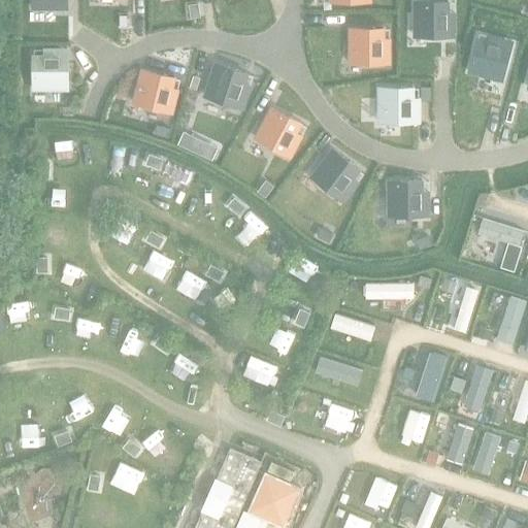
[(447,36),(447,1),(433,1),(414,1),(414,25),(421,25),(421,35),(433,35),(433,36),(447,36)]
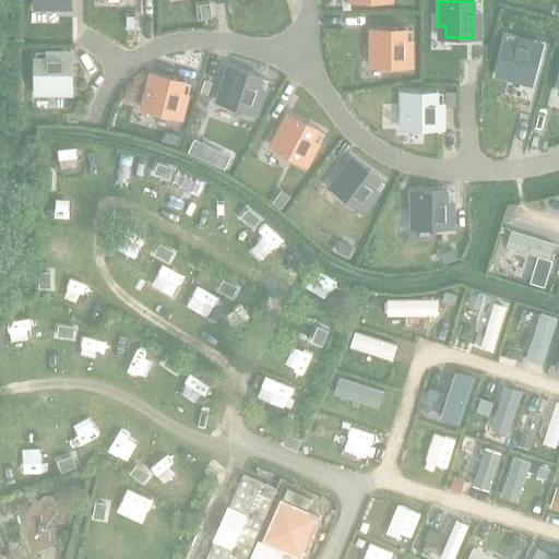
[(404,66),(404,30),(390,30),(369,30),(369,54),(377,54),(377,66),(390,66),(404,66)]
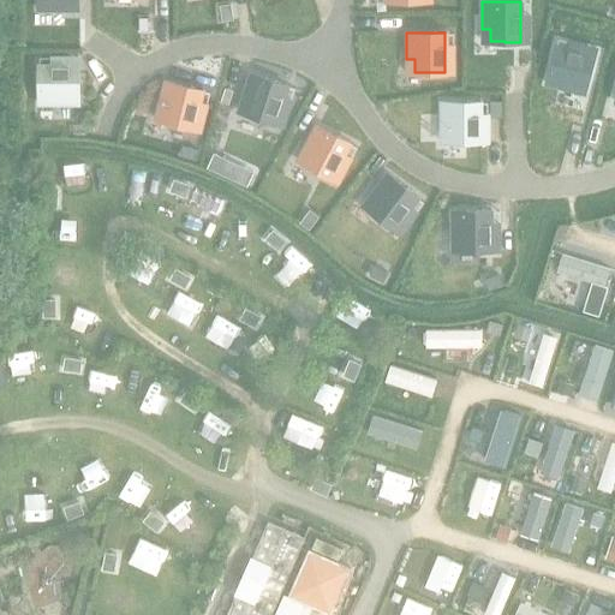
[(590,71),(593,55),(554,46),(550,60),(551,60),(545,83),(571,89),(573,81),(585,84),(589,71),(590,71)]
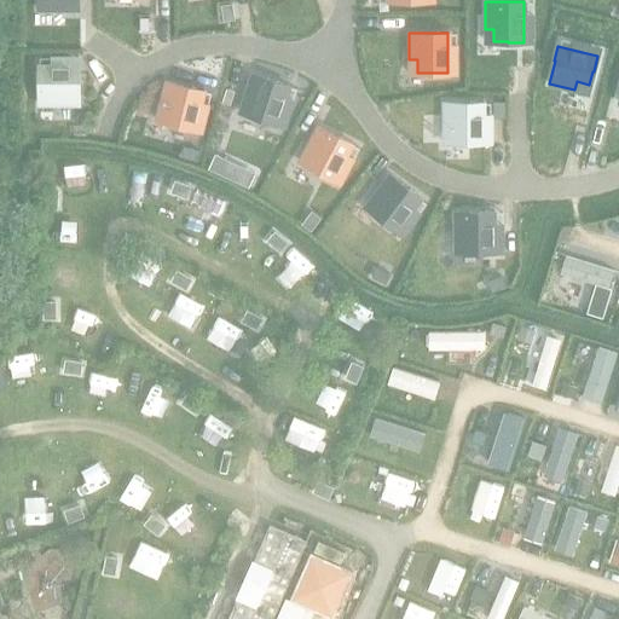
[(77,96),(77,81),(79,81),(79,65),(38,65),(38,81),(39,81),(39,104),(65,104),(65,96),(77,96)]
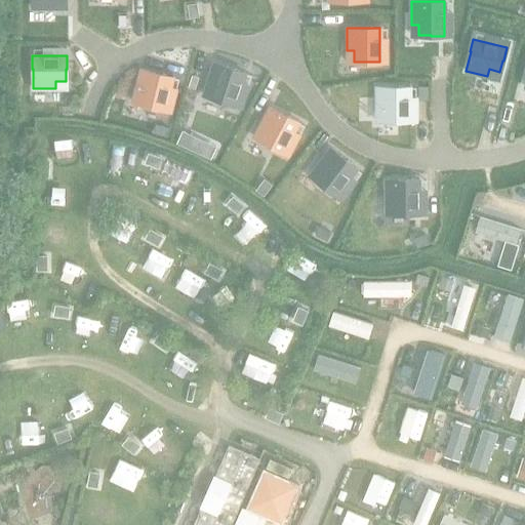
[(234,106),(244,72),(232,68),(232,69),(213,63),(206,84),(213,86),(209,96),(221,101),(221,102),(234,106)]
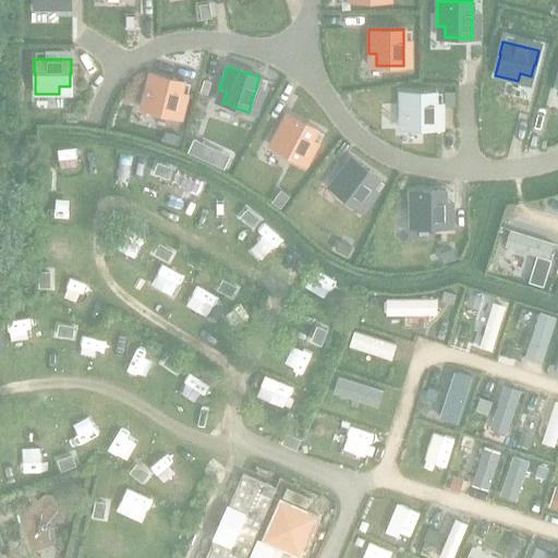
[(173,117),(183,81),(169,77),(169,79),(149,73),(143,96),(150,98),(148,109),(160,112),(160,113),(173,117)]
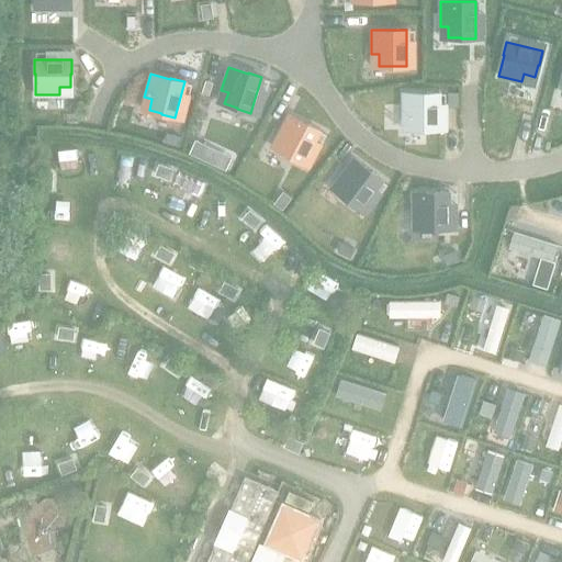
[(437,130),(438,92),(424,92),(424,93),(403,92),(402,116),(409,117),(409,128),(423,128),(423,130),(437,130)]
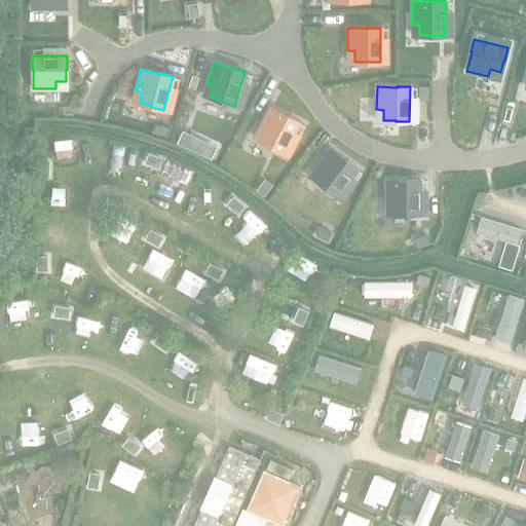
[(283,152),(299,121),(287,115),(287,116),(269,107),(259,126),(265,130),(260,140),(271,146),(270,146),(283,152)]
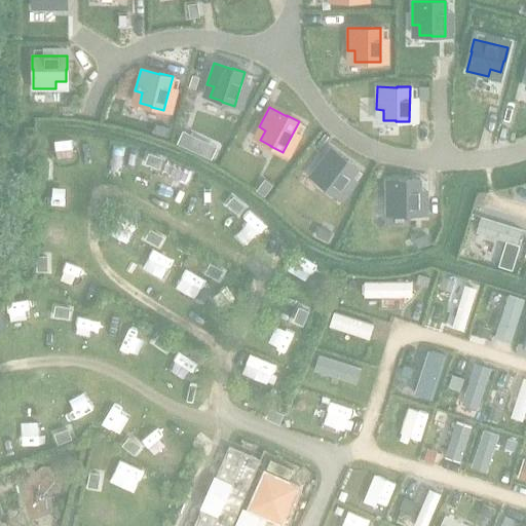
[(177,130),(175,141),(185,145),(188,134),(177,130)]
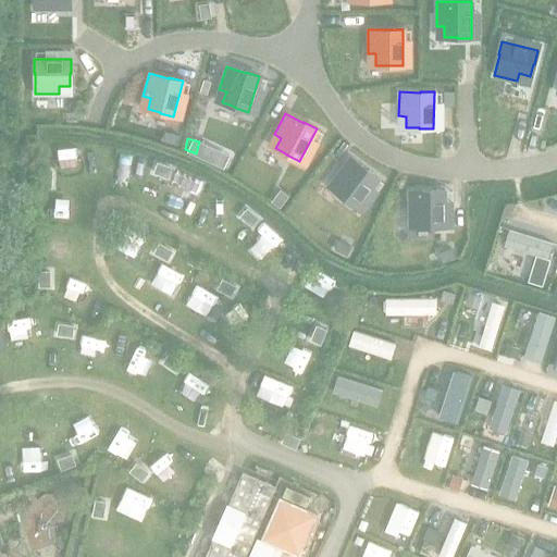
[(355,207),(378,177),(367,169),(366,170),(349,157),(335,176),(341,181),(334,190),(345,198),(344,198),(355,207)]
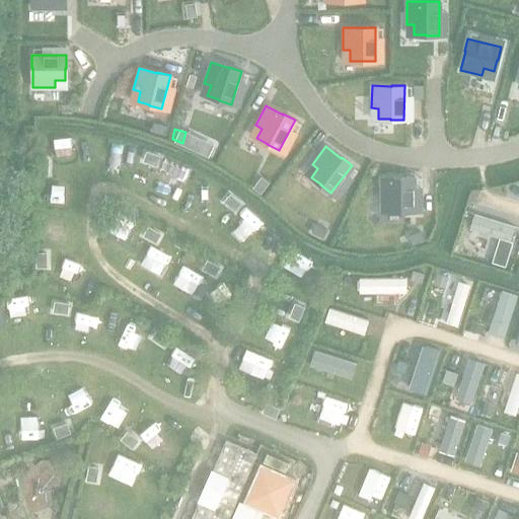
[(143,148),(140,156),(153,161),(156,152),(143,148)]
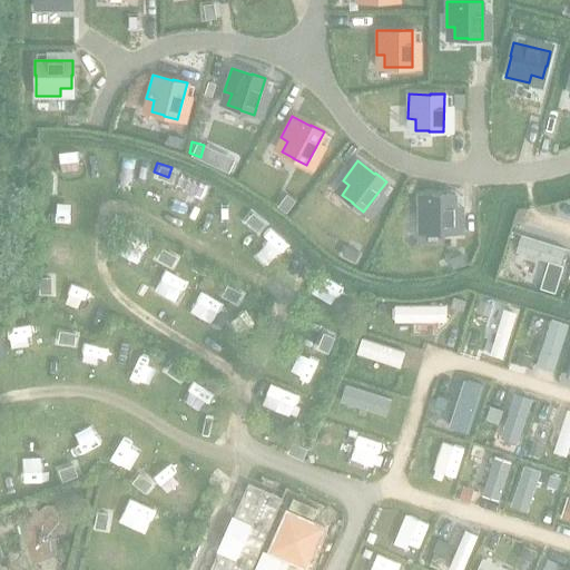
[(50,170),(39,170),(40,185),(50,186),(50,170)]
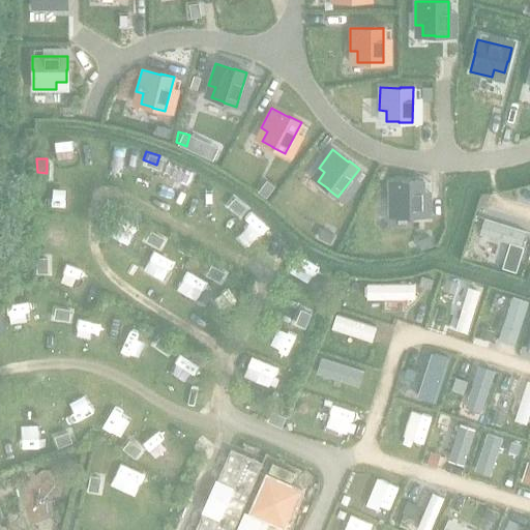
[(422,215),(421,180),(408,181),(388,182),(389,205),(396,205),(396,215),(409,215),(409,216),(422,215)]
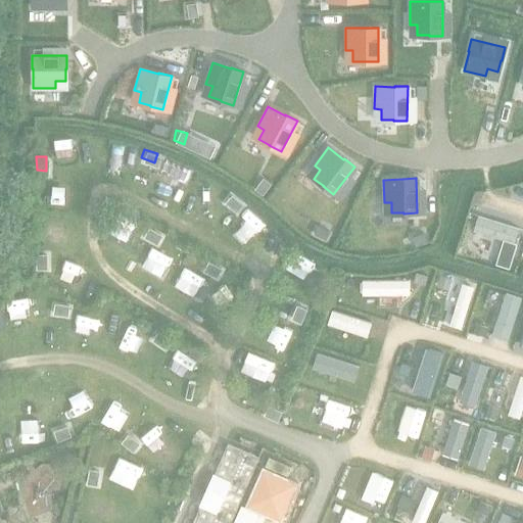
[(236,198),(233,206),(246,211),(249,203),(236,198)]
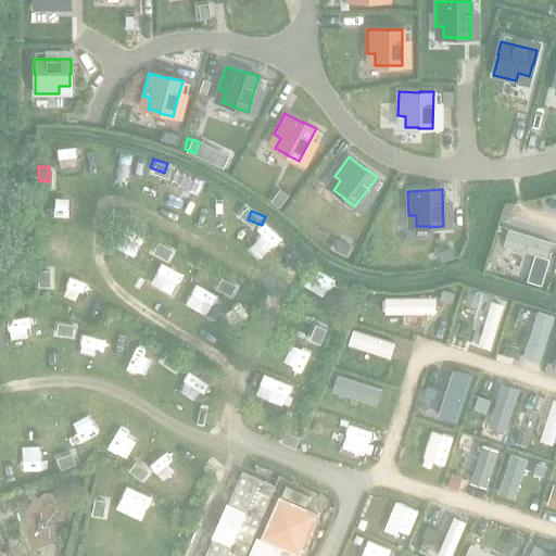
[(155,240),(151,249),(164,255),(168,245),(155,240)]
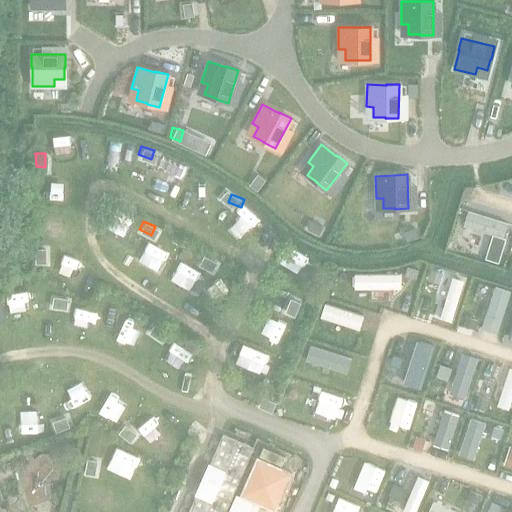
[(45,249),(36,249),(36,263),(45,262),(45,249)]
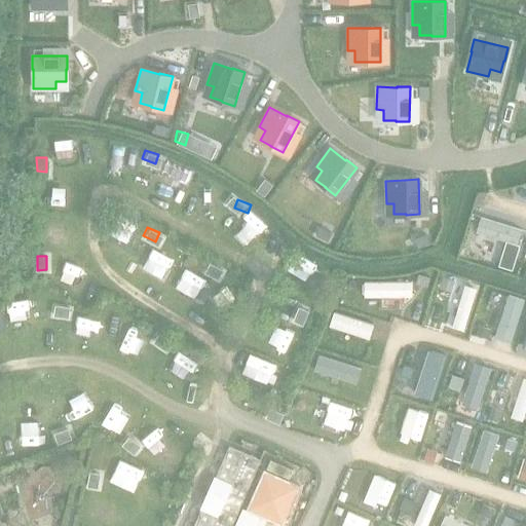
[(208,261),(203,269),(216,276),(220,267),(208,261)]
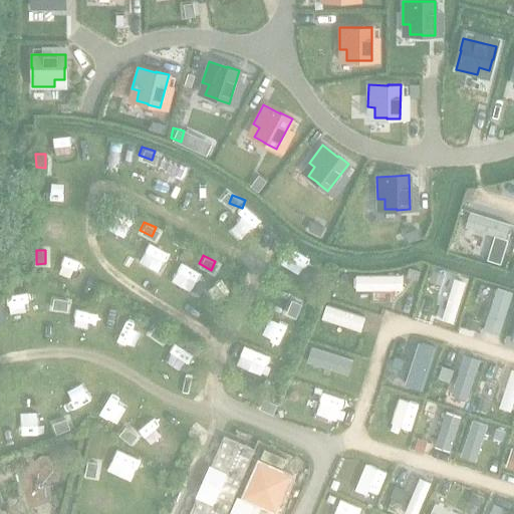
[(57,290),(53,299),(64,305),(69,297),(57,290)]
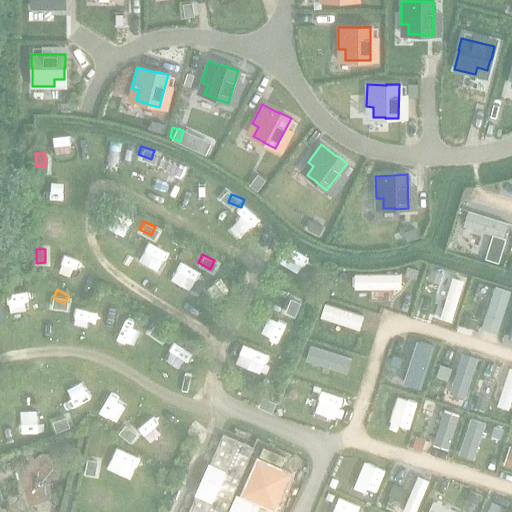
[(293,300),(288,312),(297,315),(302,303),(293,300)]
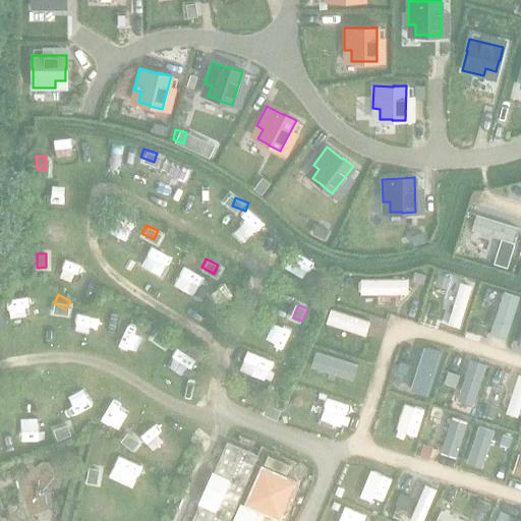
[(159,332),(155,340),(166,346),(171,338),(159,332)]
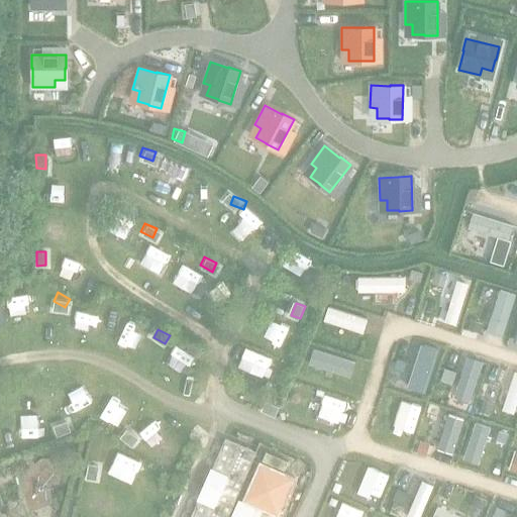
[(275,389),(270,402),(279,405),(283,393),(275,389)]
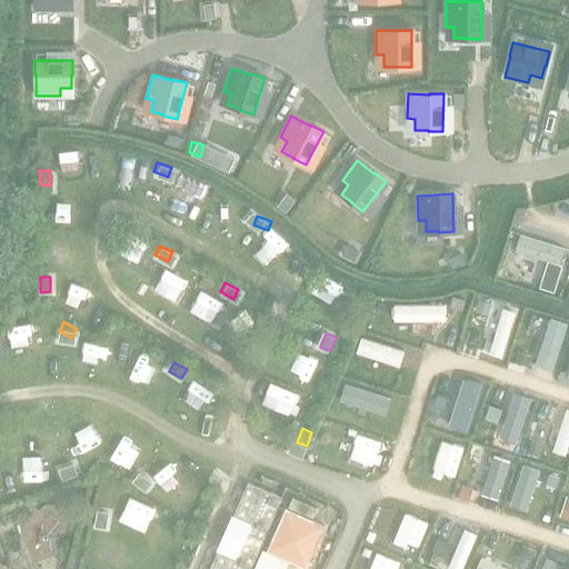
[(47,473),(32,478),(36,487),(49,483),(47,473)]
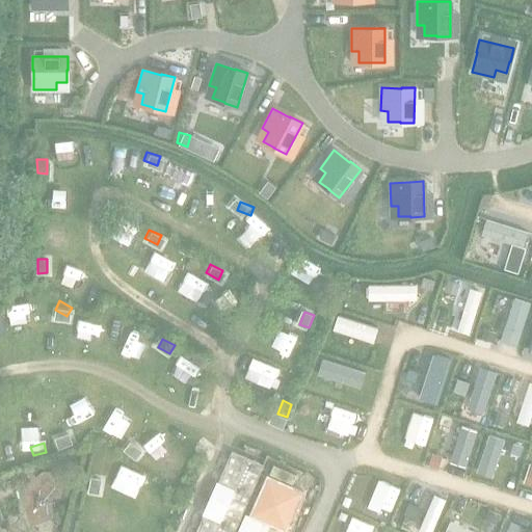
[(130,443),(125,452),(135,459),(140,451),(130,443)]
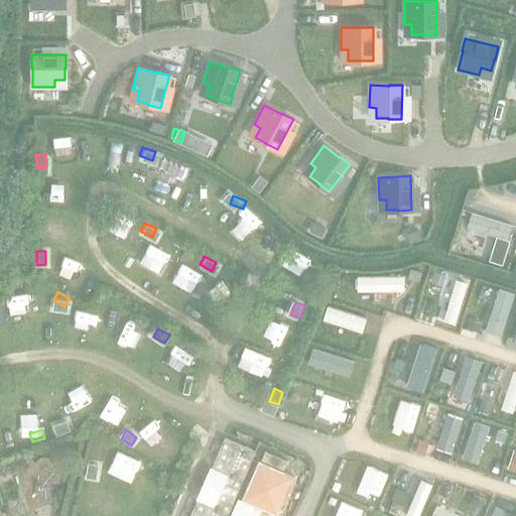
[(276,515),(294,476),(258,461),(241,500),(276,515)]
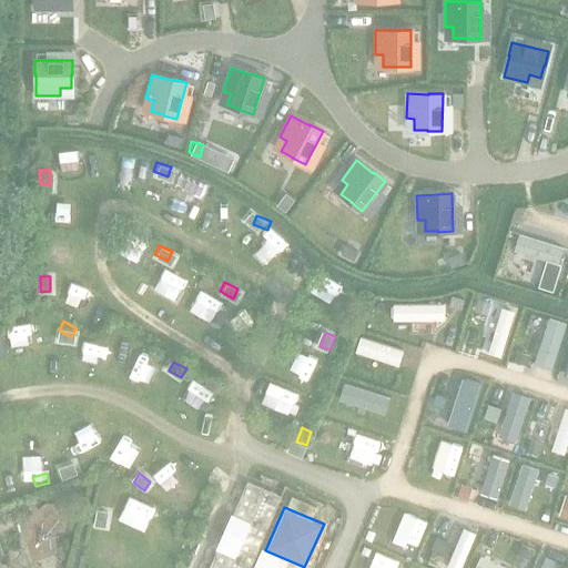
[(171,548),(165,561),(174,566),(181,553),(171,548)]
